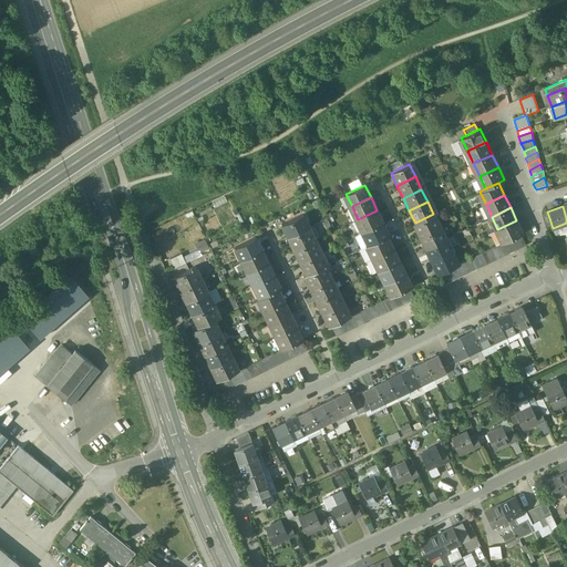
[(377,210),(358,219),(364,232),(383,223),(377,210)]
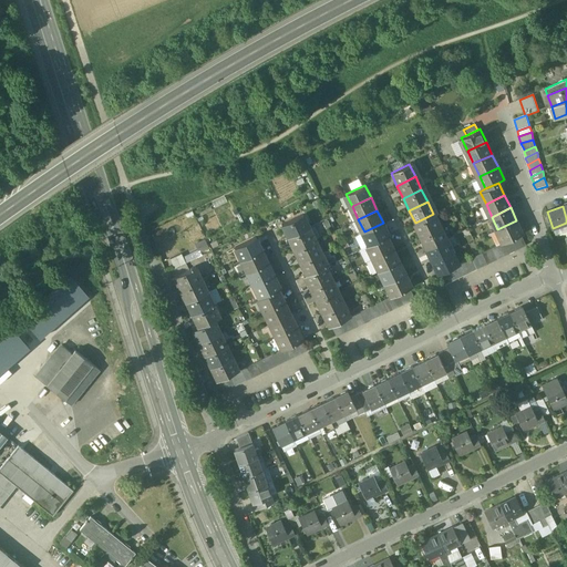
[(415,223),(412,224),(419,236),(437,227),(431,215),(415,223)]
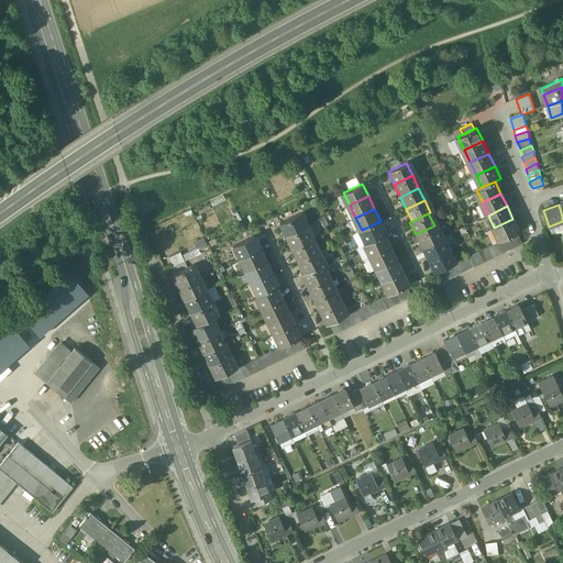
[(298,214),(279,223),(286,235),(304,227),(298,214)]
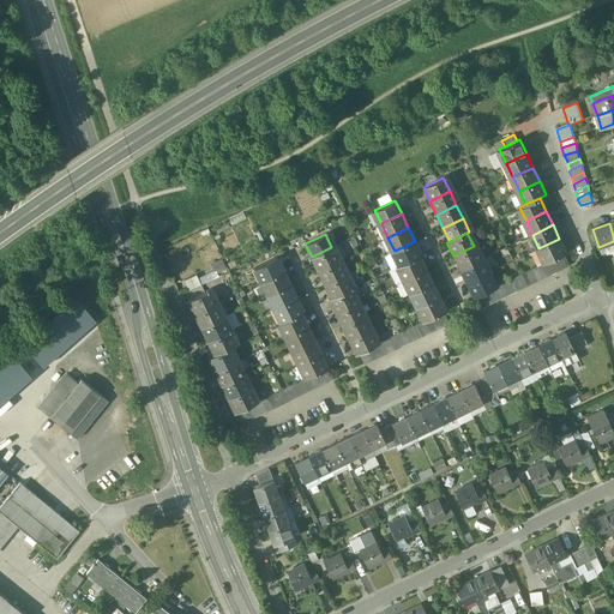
[(559,239),(539,248),(546,263),(552,259),(558,257),(564,253),(566,252),(559,239)]
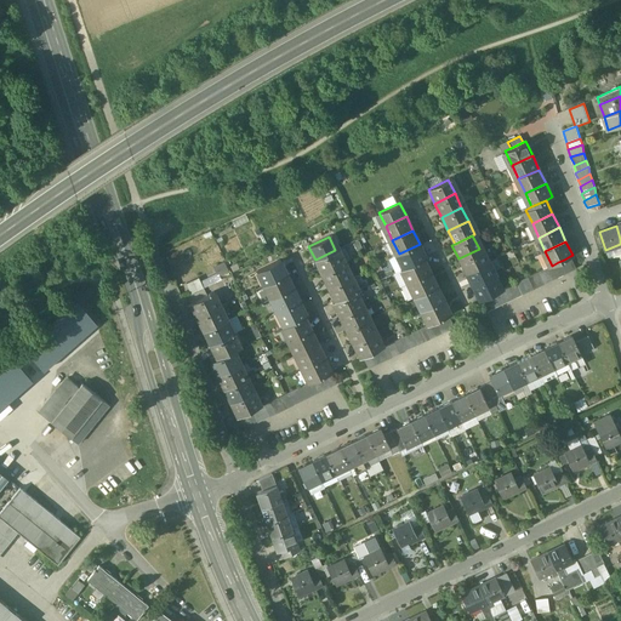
[(420,244),(399,254),(405,268),(423,258),(426,257),(420,244)]
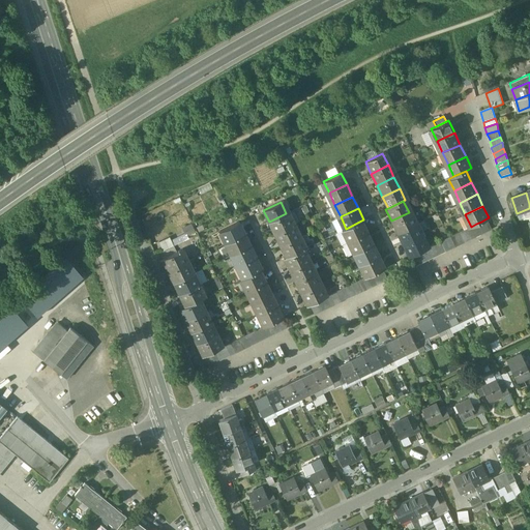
[(409,212),(391,221),(398,233),(414,225),(409,212)]
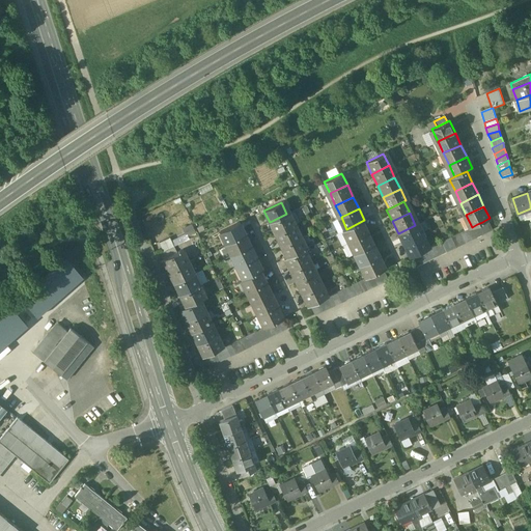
[(286,214),(270,222),(275,234),(292,226),(286,214)]
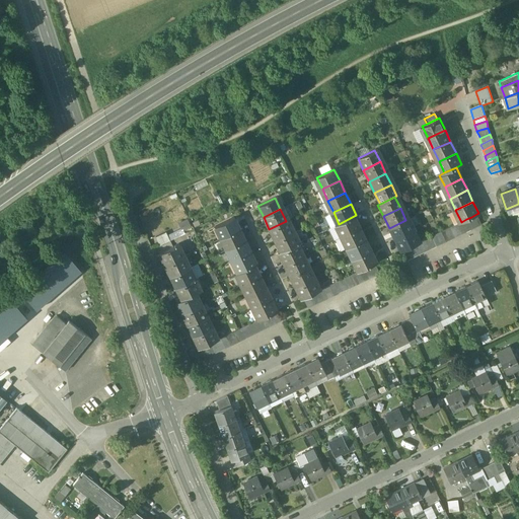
[(482,225),(476,214),(471,217),(476,227),(482,225)]
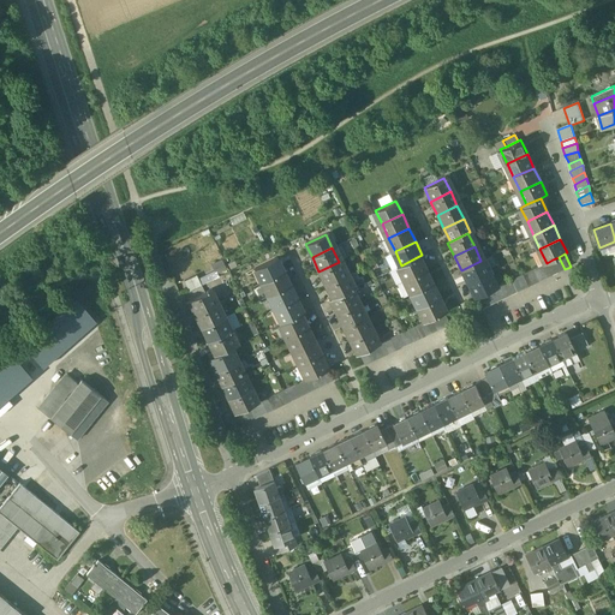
[(401,266),(399,267),(406,280),(427,270),(419,256),(401,266)]
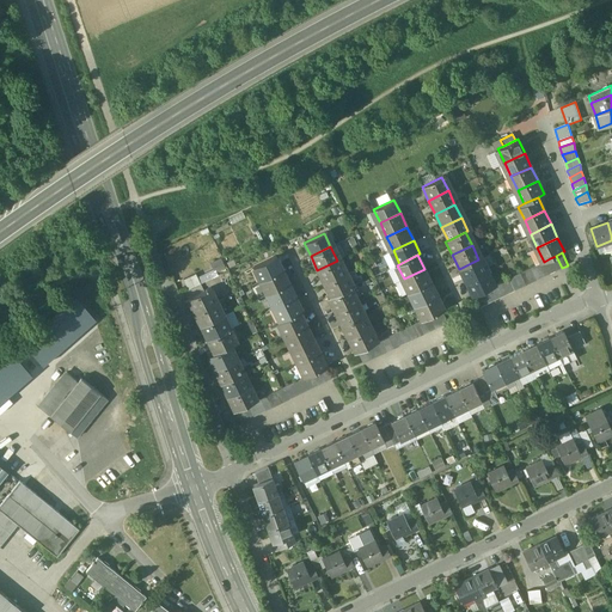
[(276,256),(256,265),(263,280),(282,270),(276,256)]
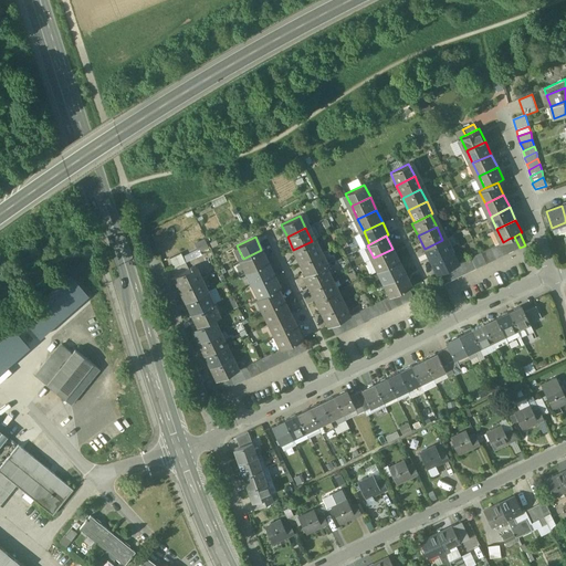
[(520,248),(514,237),(509,239),(514,251),(520,248)]
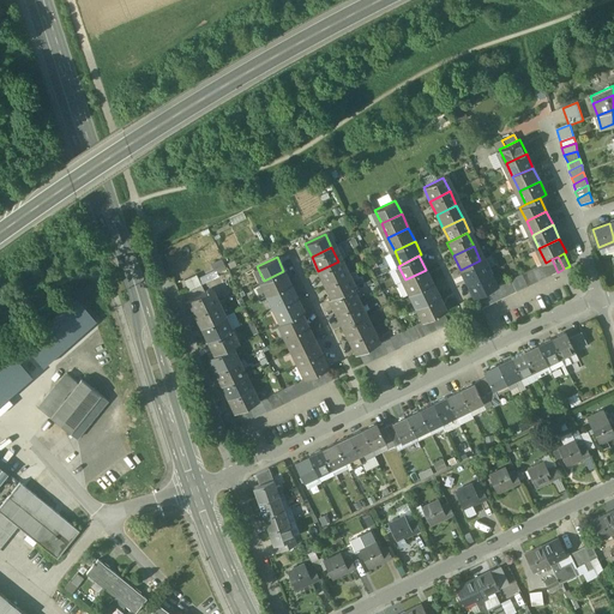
[(546,263),(551,275),(558,272),(552,259),(546,263)]
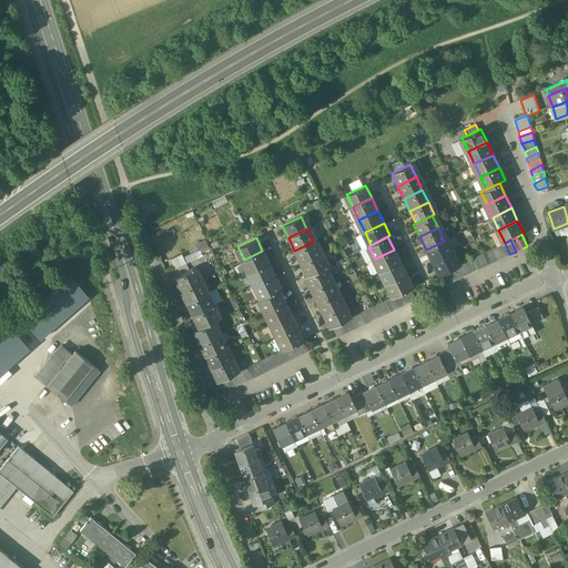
[(444,241),(426,250),(432,262),(450,253),(444,241)]
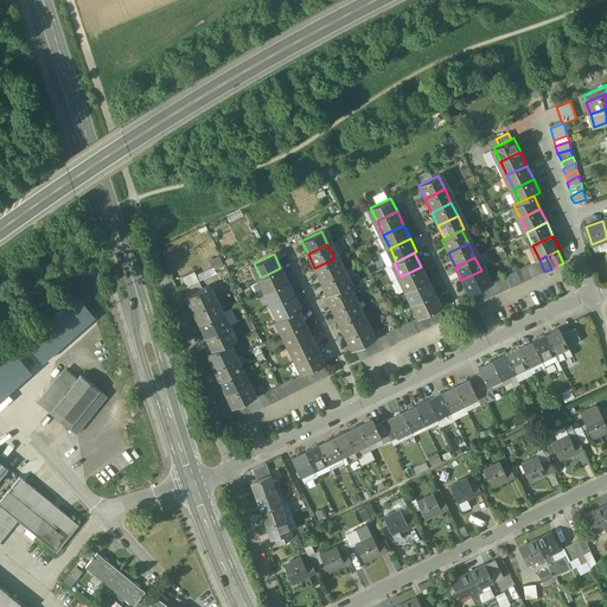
[(334,259),(314,268),(321,281),(340,272),(334,259)]
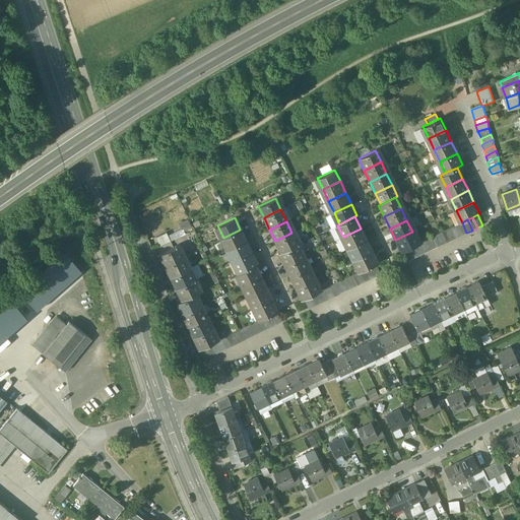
[(462,222),(457,224),(461,235),(466,233),(462,222)]
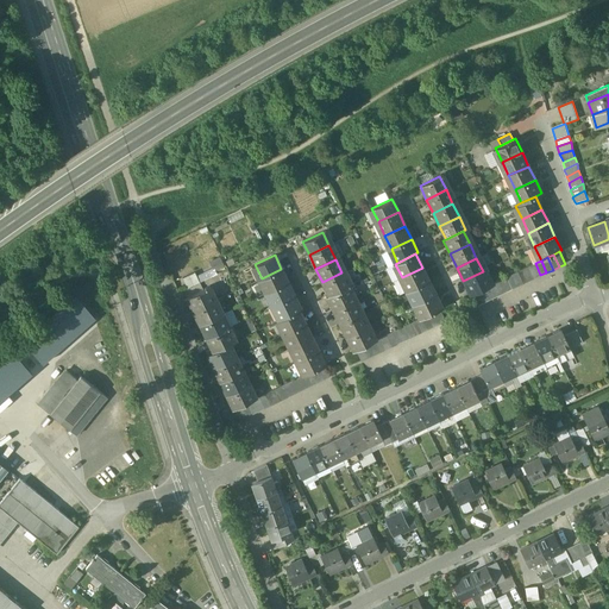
[(535,263),(528,267),(534,278),(540,275),(535,263)]
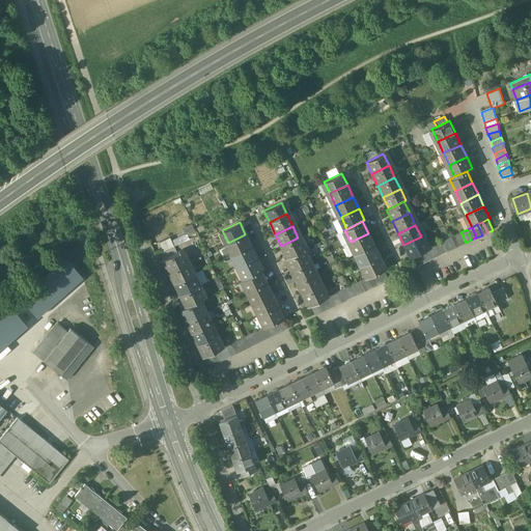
[(460,232),(455,234),(460,245),(466,243),(460,232)]
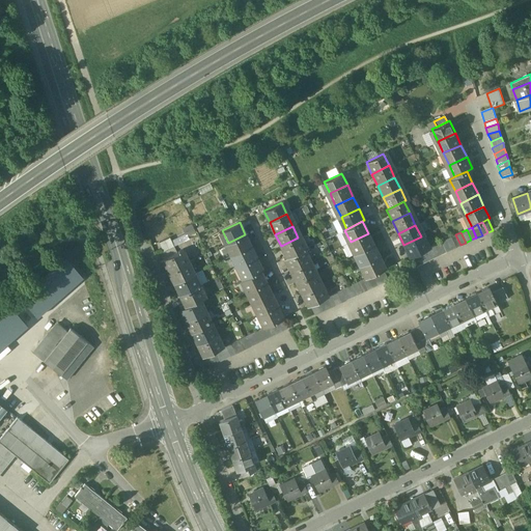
[(351,242),(347,243),(354,254),(356,253),(373,245),(368,233),(351,242)]
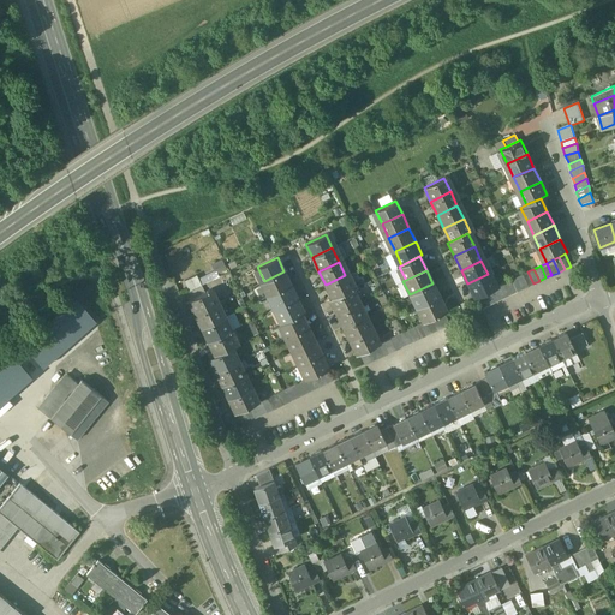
[(284,272),(264,281),(270,294),(291,285),(284,272)]
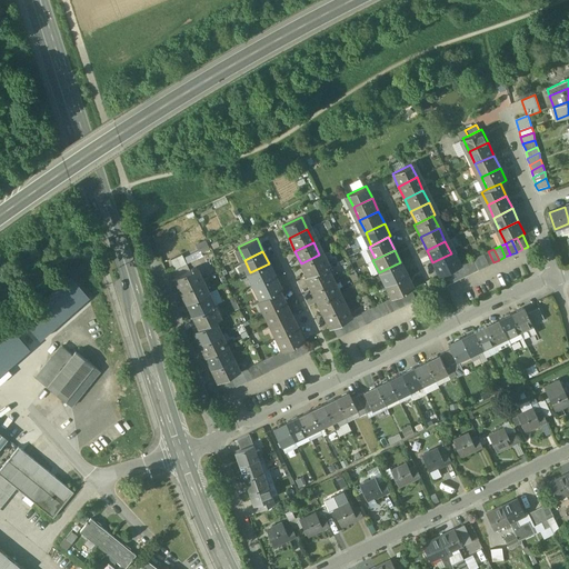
[(493,262),(488,251),(483,253),(489,265),(493,262)]
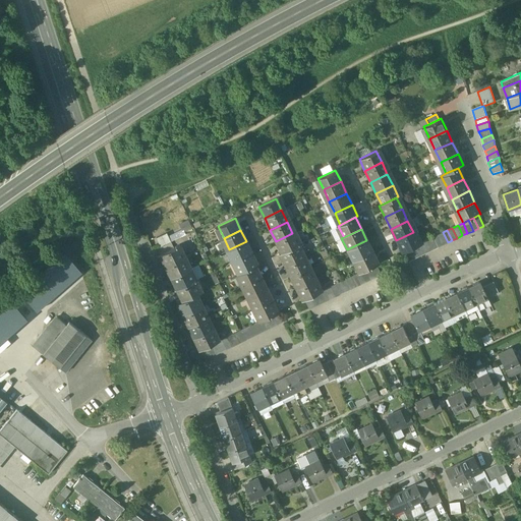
[(413,232),(396,240),(402,252),(402,251),(408,249),(413,247),(418,244),(419,243),(413,232)]
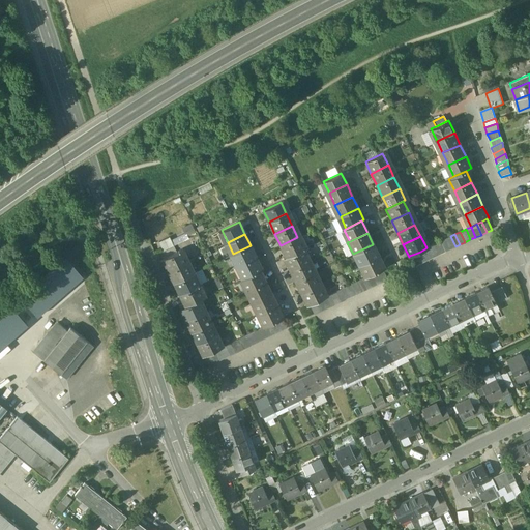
[(450,236),(445,239),(450,249),(455,246),(450,236)]
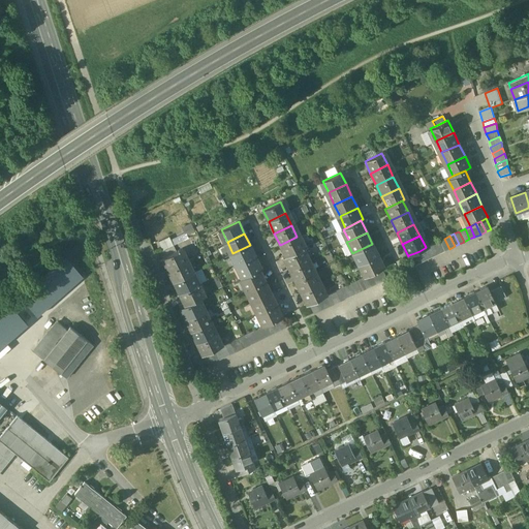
[(297,237),(280,245),(285,256),(301,249),(303,248),(297,237)]
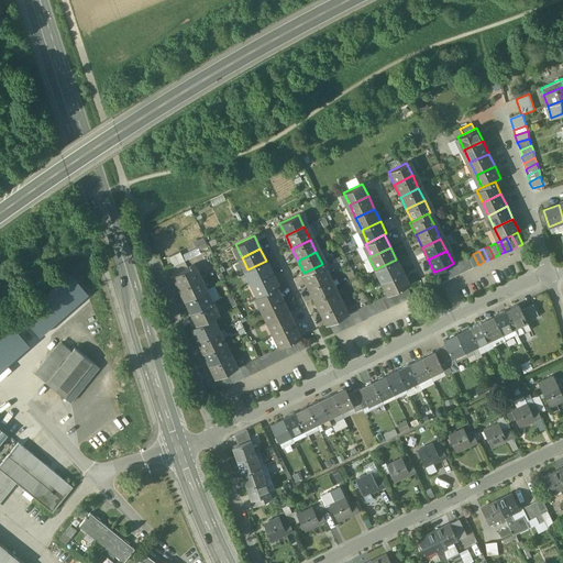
[(478,265),(473,254),(468,256),(474,267),(478,265)]
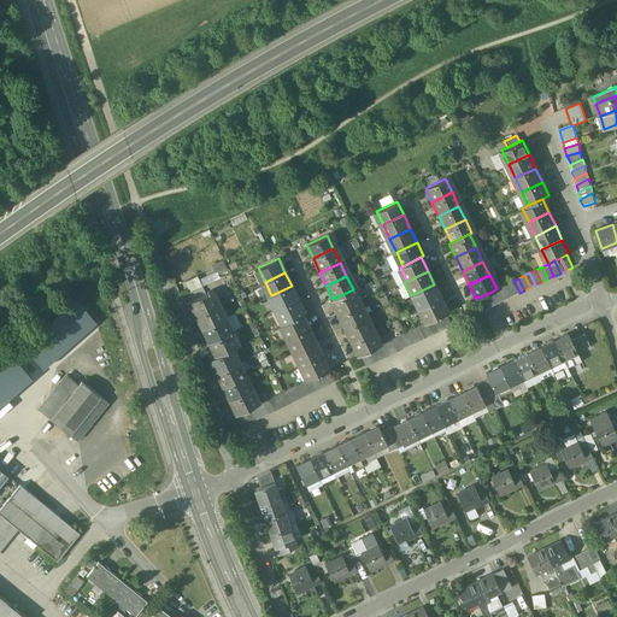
[(519,293),(513,281),(507,283),(512,295),(519,293)]
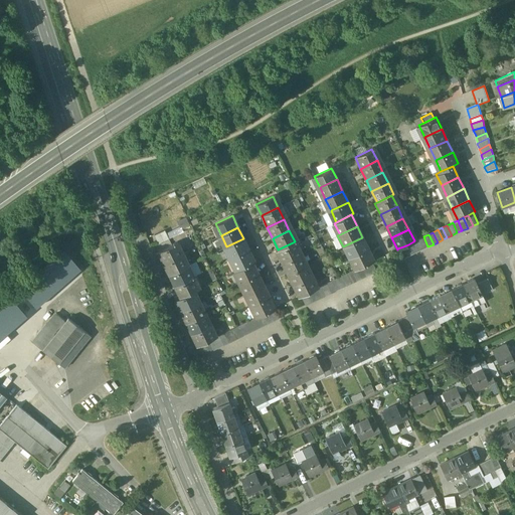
[(423,236),(418,239),(423,249),(427,246),(423,236)]
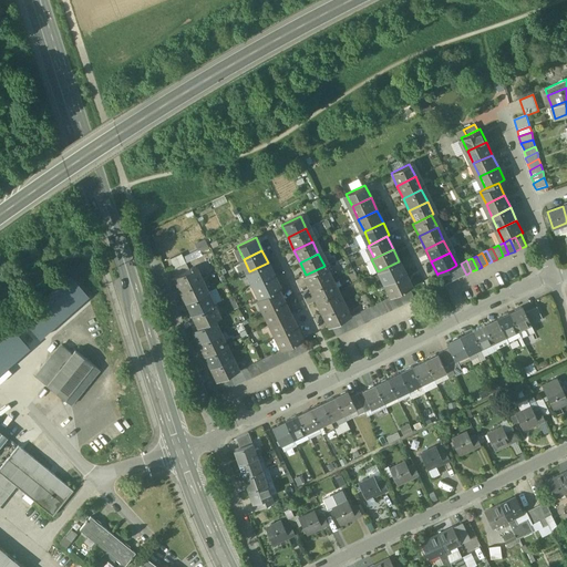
[(399,261),(380,270),(387,282),(405,274),(399,261)]
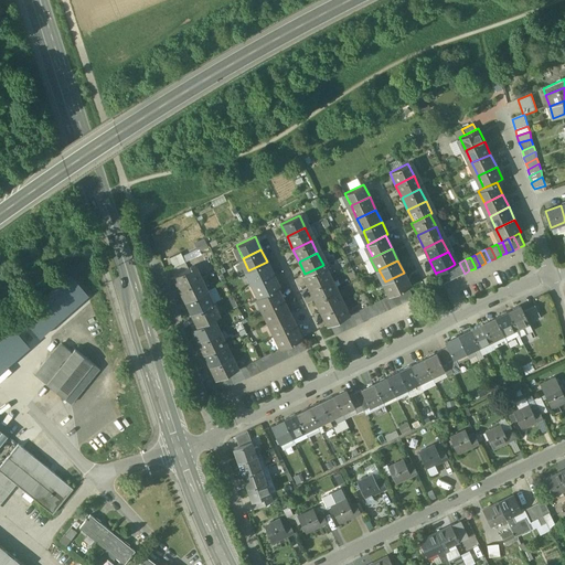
[(267,262),(248,270),(255,283),(273,274),(267,262)]
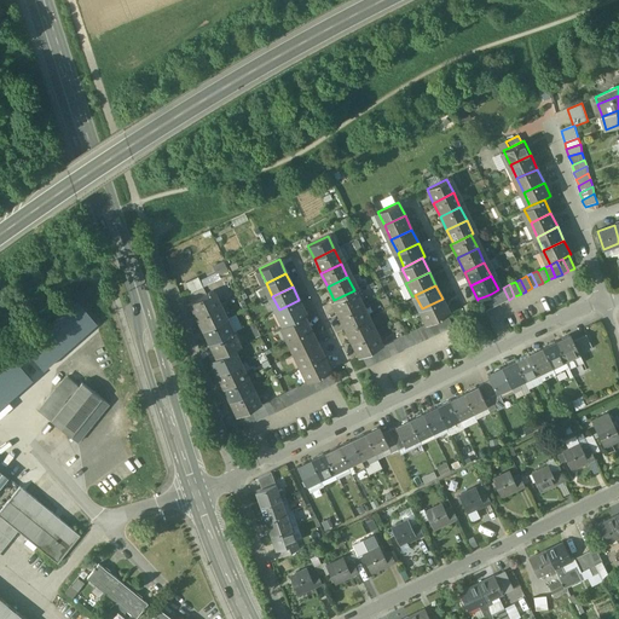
[(203,288),(190,293),(194,300),(206,294),(203,288)]
